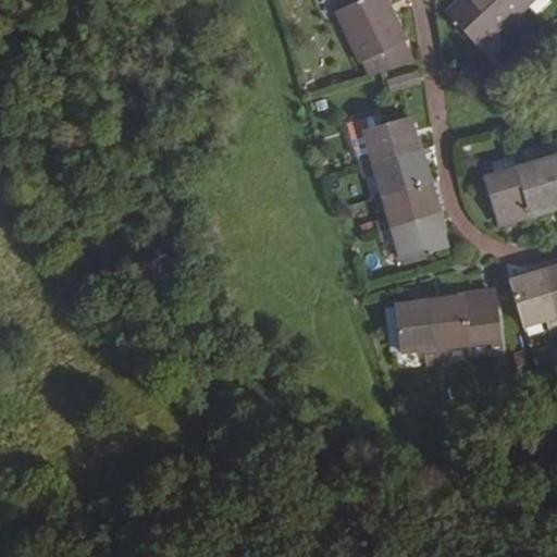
[(310,0),(321,19),(339,9),(334,0),(310,0)]
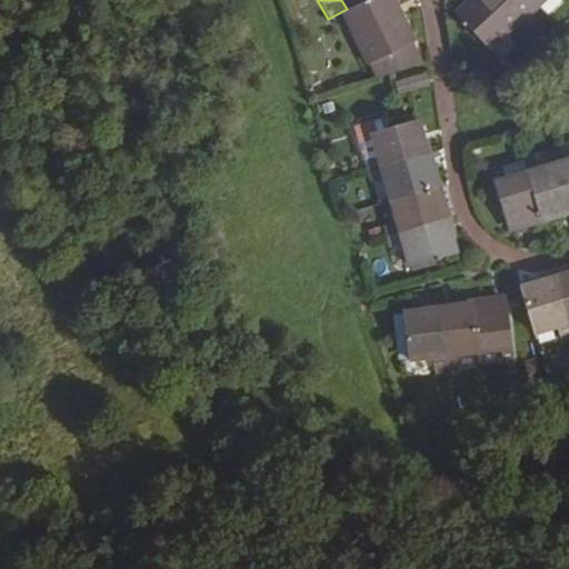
[(375,65),(382,80),(427,69),(411,43),(417,40),(393,0),(347,0),(353,10),(345,15),(372,65),(375,65)]
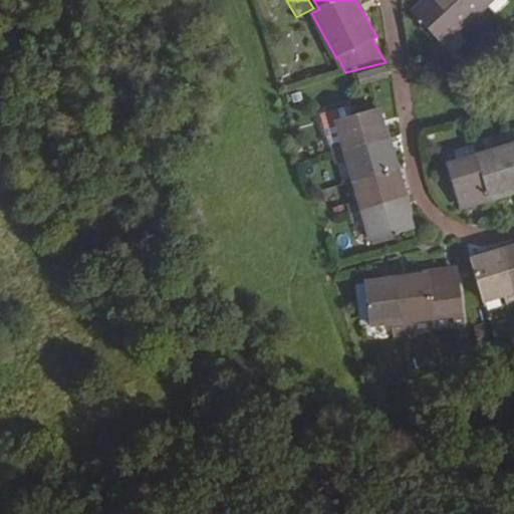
[(437,0),(419,17),(445,44),(492,0),(437,0)]
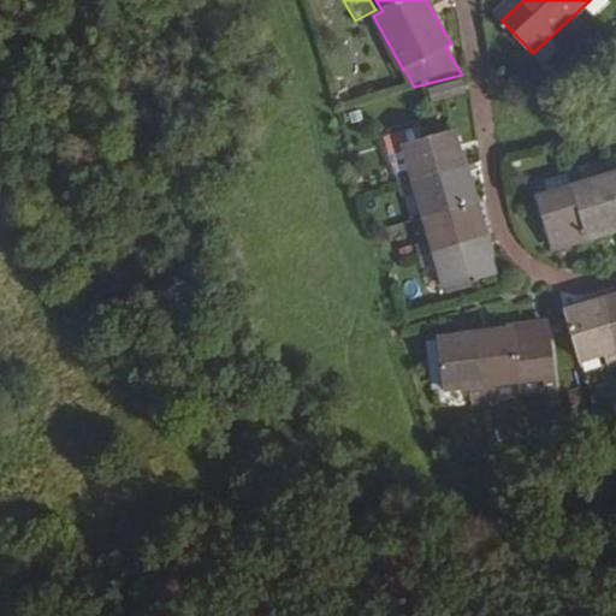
[(462,80),(428,87),(432,104),(466,96),(462,80)]
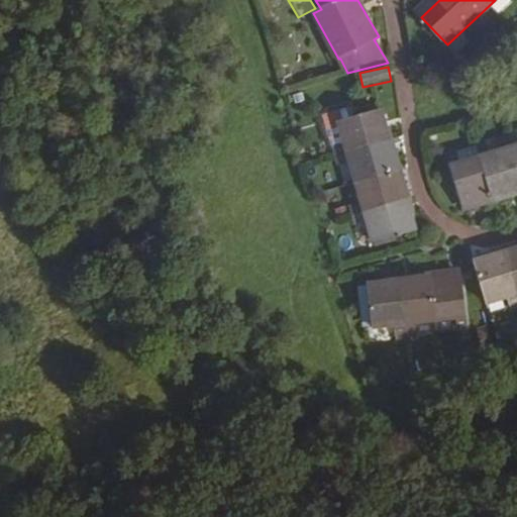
[(352,162),(356,179),(362,198),(351,201),(356,220),(368,217),(373,237),(417,226),(386,108),(353,116),(350,103),(328,109),(336,140),(334,140),(340,164),(352,162)]
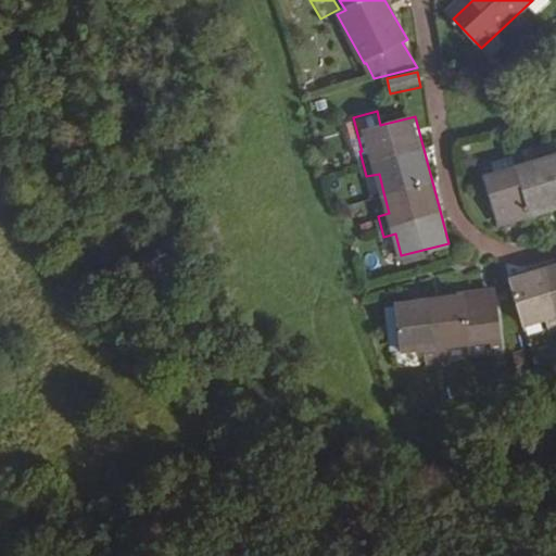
[(492,168),(489,156),(478,160),(492,216),(555,200),(555,146),(554,139),(533,144),(536,156),(513,163),(492,168)]
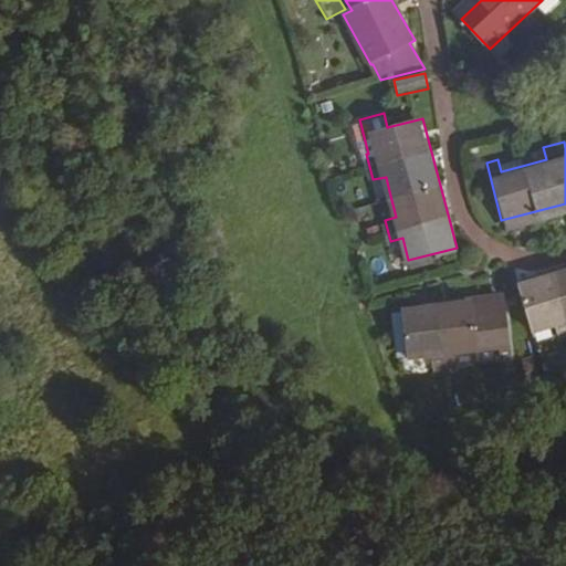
[(520,154),(498,159),(501,171),(522,166),(520,154)]
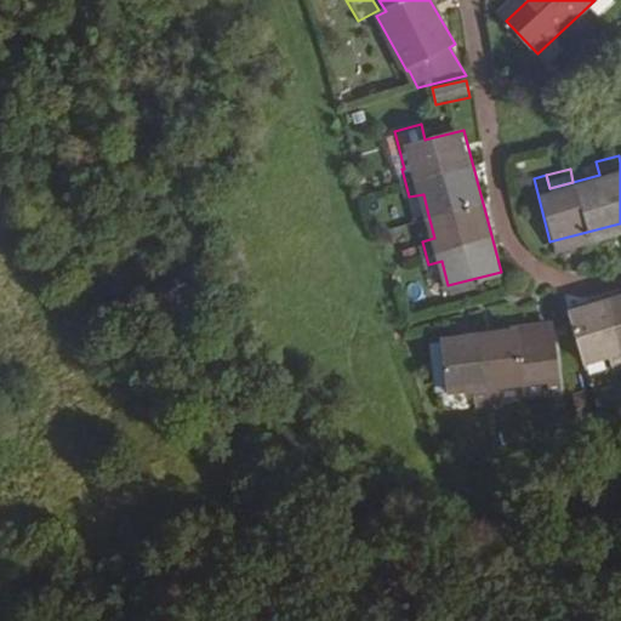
[(414,218),(428,215),(423,194),(409,197),(414,218)]
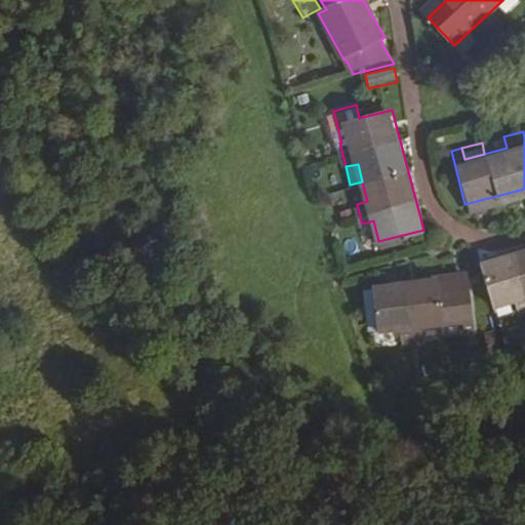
[(524,249),(485,261),(498,307),(517,300),(520,311),(524,309),(524,249)]
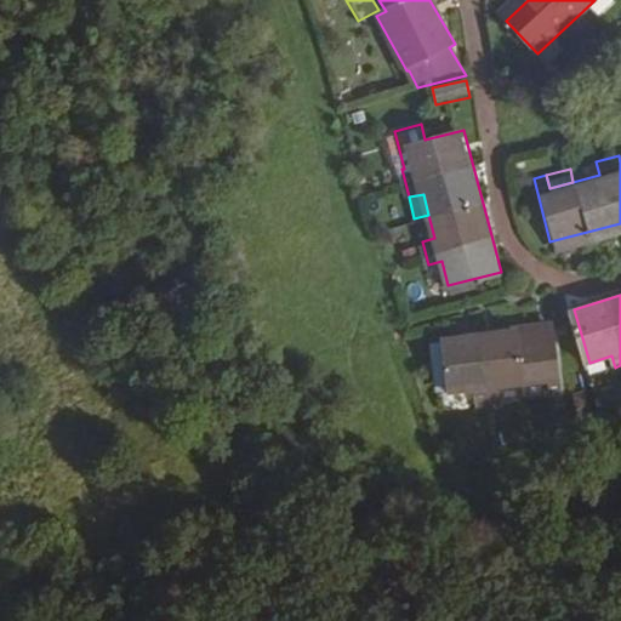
[(483,399),(497,397),(496,383),(546,377),(547,392),(562,389),(554,320),(437,334),(438,336),(422,337),(425,372),(440,371),(443,388),(466,387),(468,400),(483,399)]
